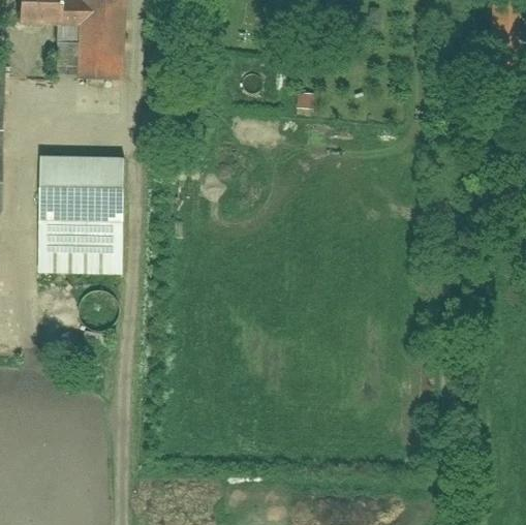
[(19,0),(19,18),(70,19),(69,68),(119,69),(120,0),(19,0)]
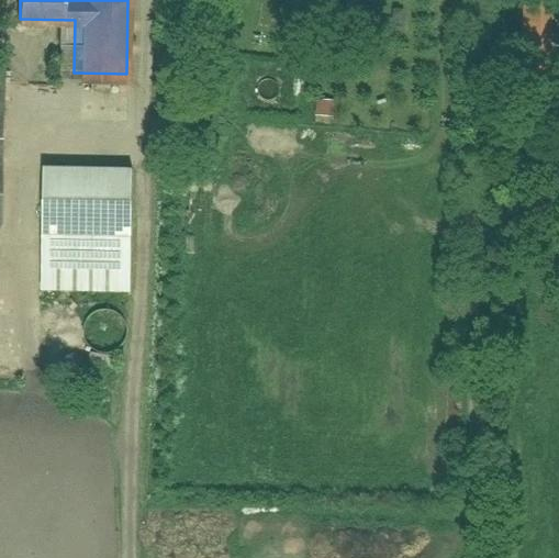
[(265,0),(264,36),(323,38),(325,0),(265,0)]
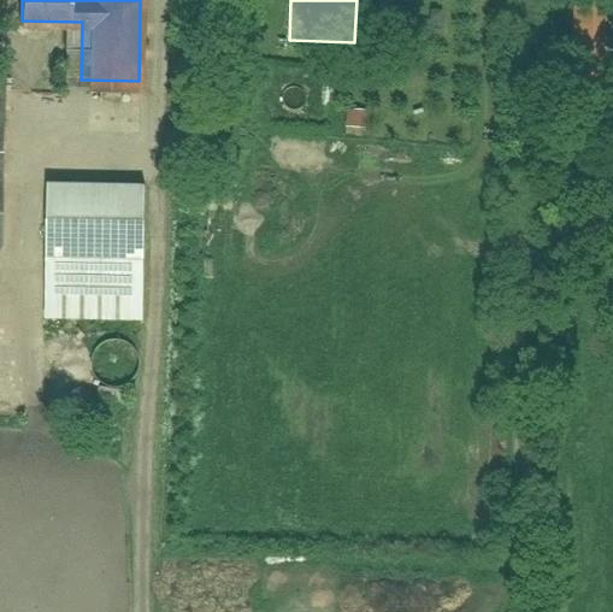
[(571,0),(572,75),(607,75),(606,0),(571,0)]
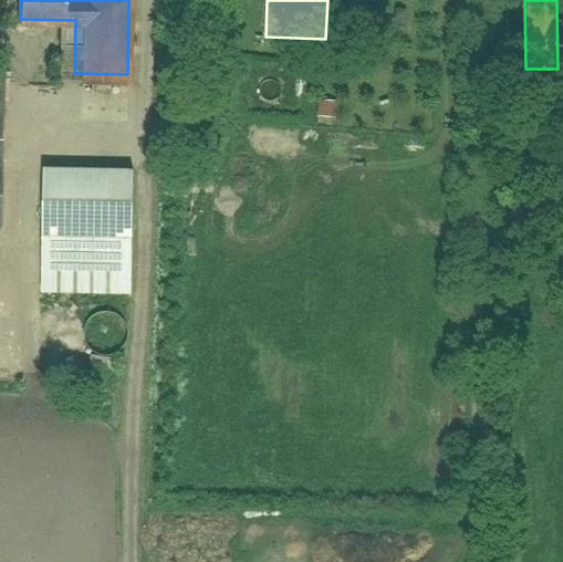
[(318,97),(316,111),(334,114),(336,100),(318,97)]
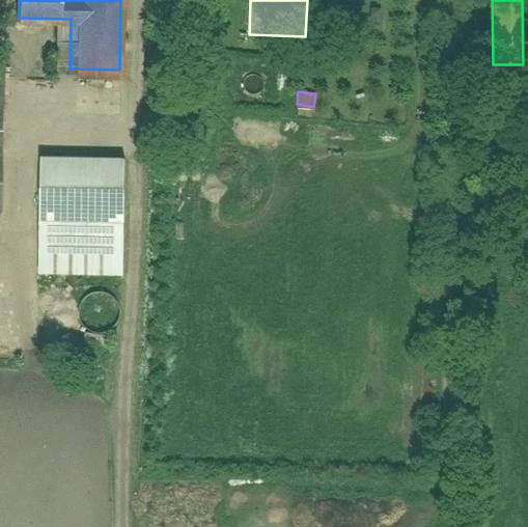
[(37,274),(122,276),(124,159),(39,157),(37,274)]
